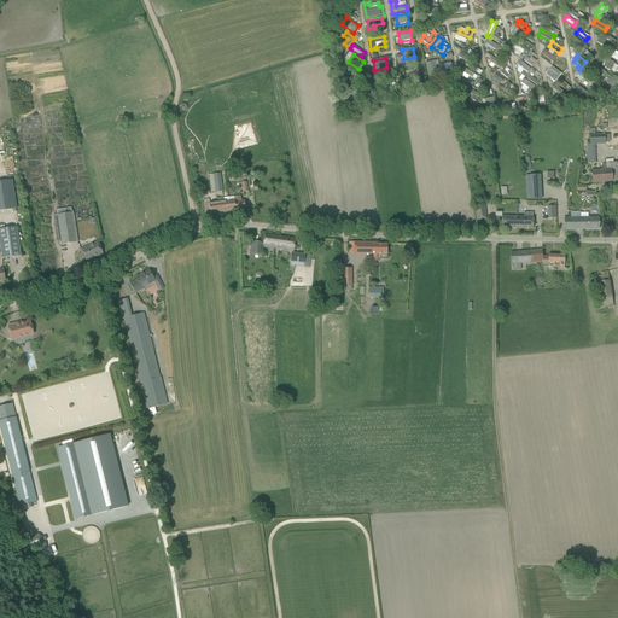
[(607,59),(602,66),(611,71),(611,70),(614,64),(614,63),(607,59)]
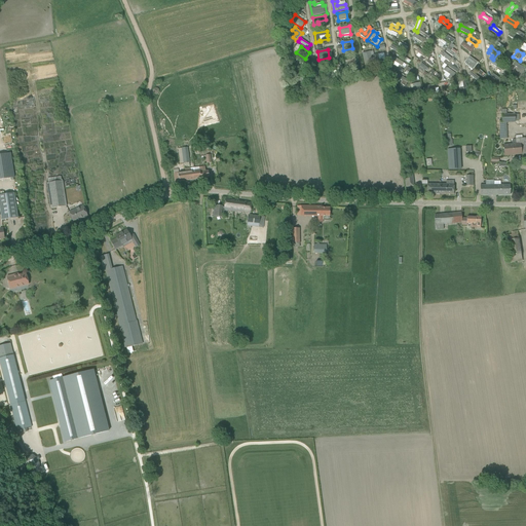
[(372,60),(370,51),(362,53),(365,67),(380,64),(378,54),(373,55),(374,60),(372,60)]
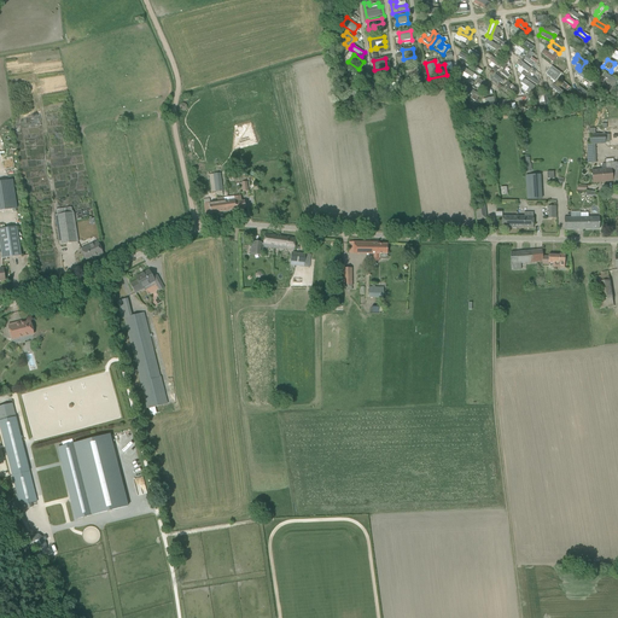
[(520,60),(517,64),(524,70),(520,74),(524,77),(531,69),(520,60)]
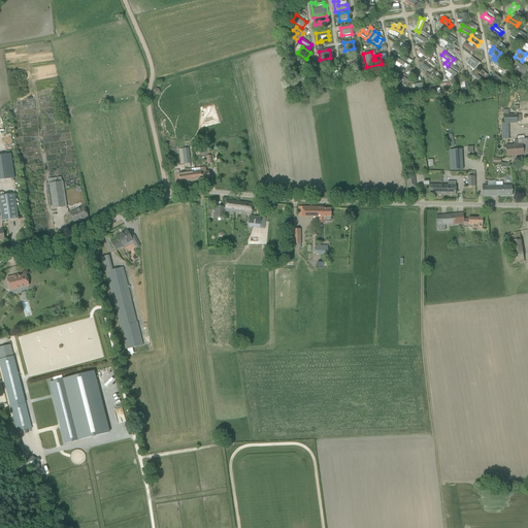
[(475,53),(472,56),(480,62),(483,58),(475,53)]
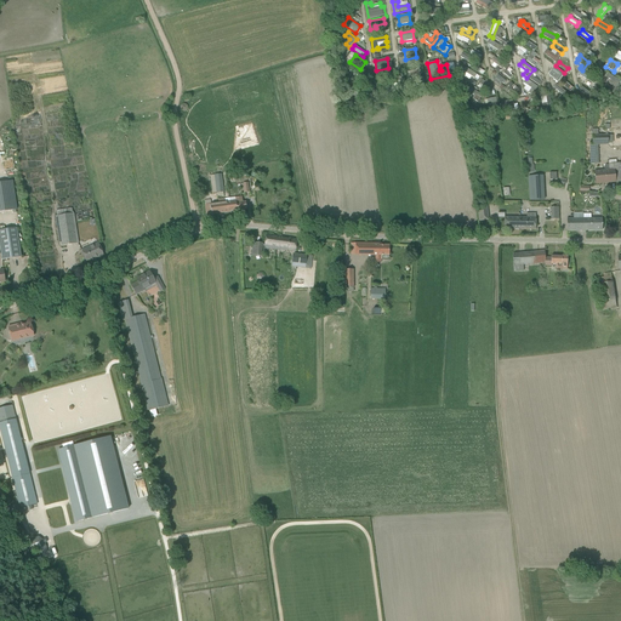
[(558,83),(564,74),(556,66),(548,73),(558,83)]
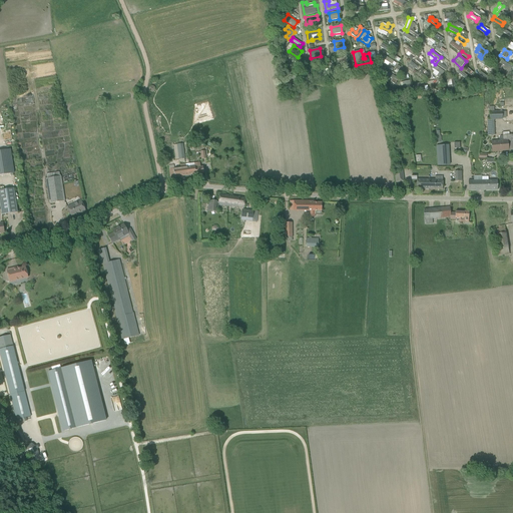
[(346,60),(337,61),(339,69),(348,67),(346,60)]
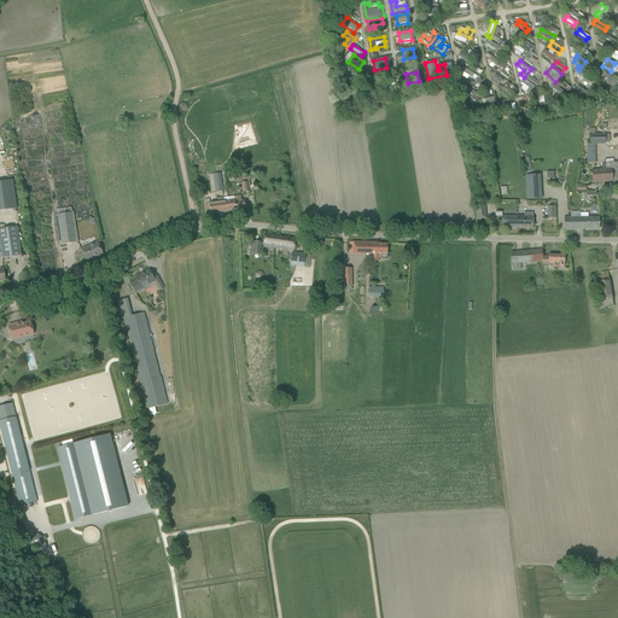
[(611,93),(617,81),(605,74),(602,77),(607,80),(606,83),(608,85),(606,87),(610,89),(608,92),(611,93)]
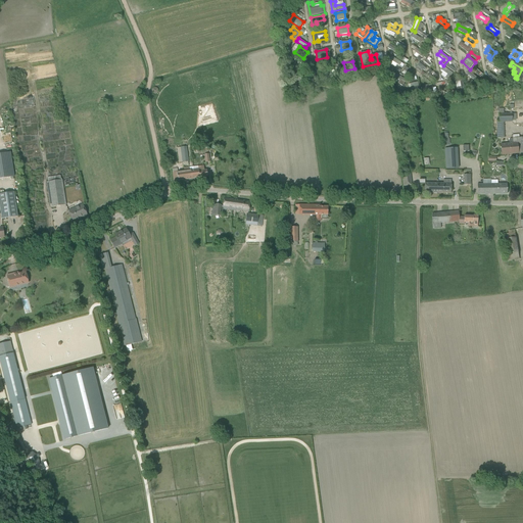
[(443,66),(440,69),(447,75),(444,78),(447,81),(453,74),(443,66)]
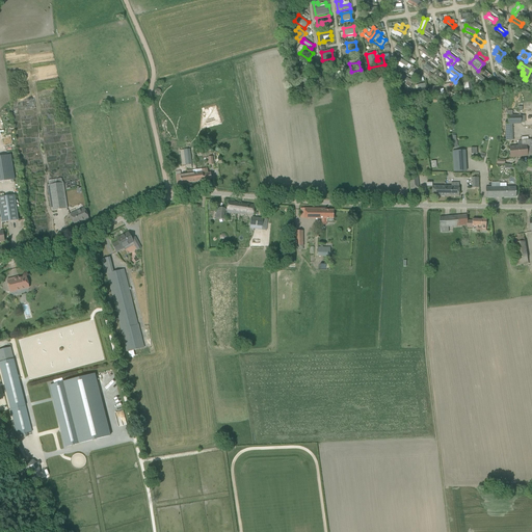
[(338,75),(340,72),(335,69),(329,77),(334,80),(336,77),(335,76),(336,74),(338,75)]
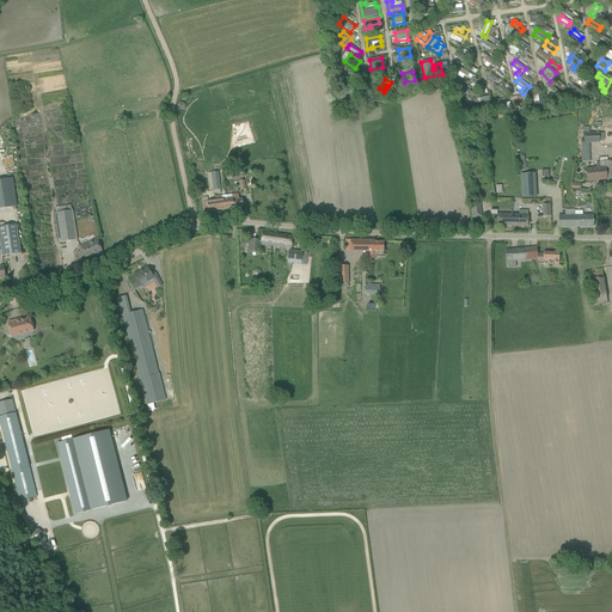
[(549,83),(544,87),(552,96),(557,91),(549,83)]
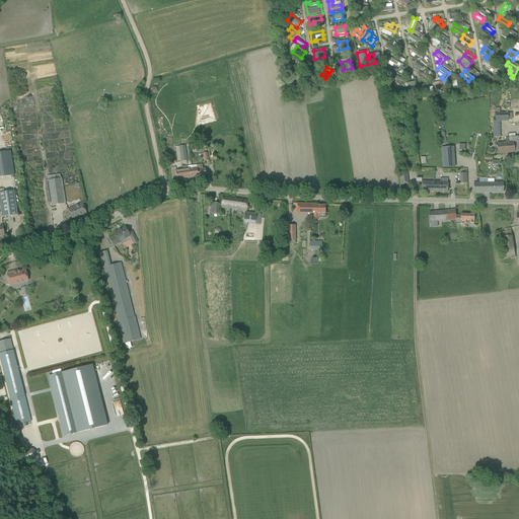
[(495,80),(486,73),(484,75),(490,80),(489,82),(492,84),(495,80)]
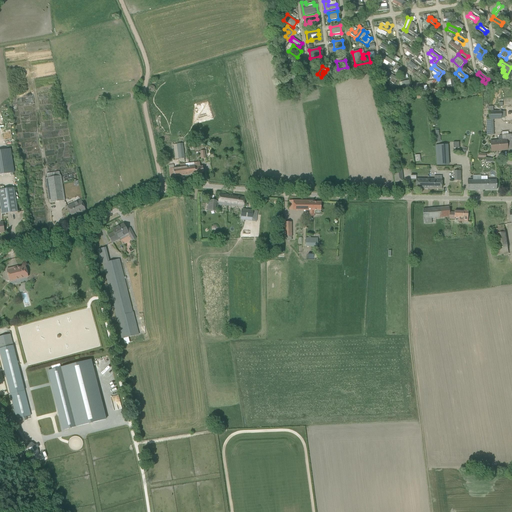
[(394,85),(398,79),(388,73),(386,76),(392,79),(390,82),(394,85)]
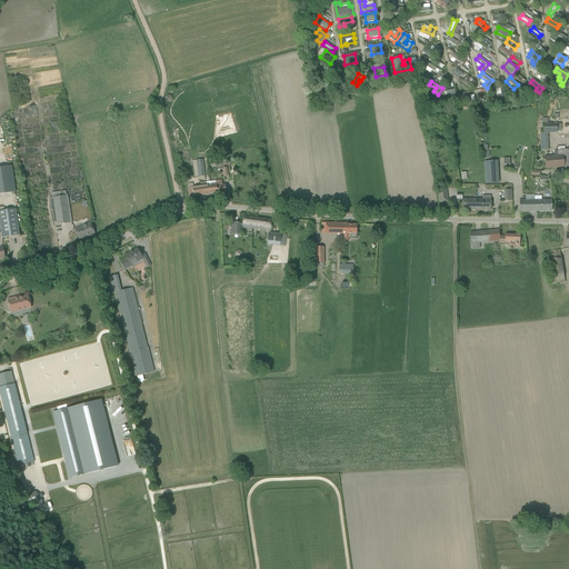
[(506,98),(503,87),(500,88),(501,95),(496,96),(497,100),(506,98)]
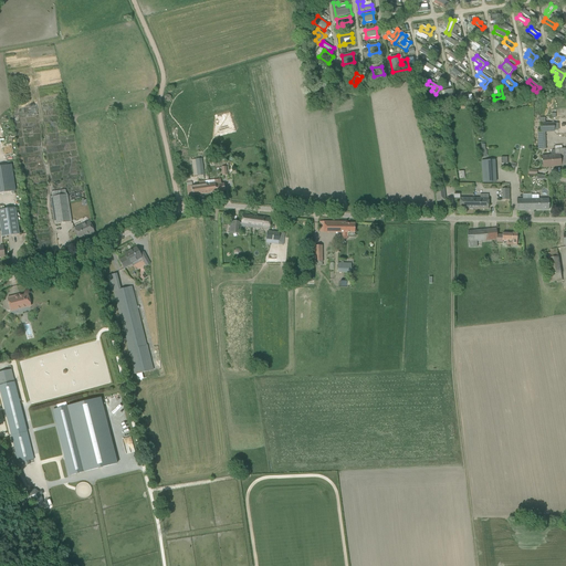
[(452,90),(443,91),(446,102),(454,100),(452,90)]
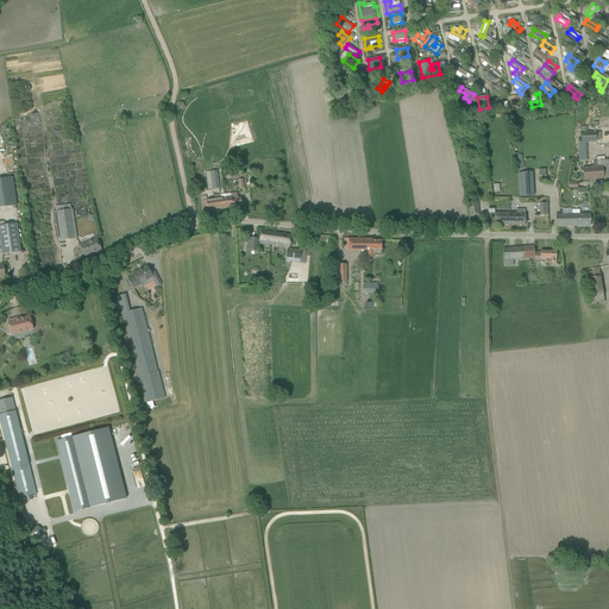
[(491,100),(493,110),(504,107),(503,102),(503,99),(491,100)]
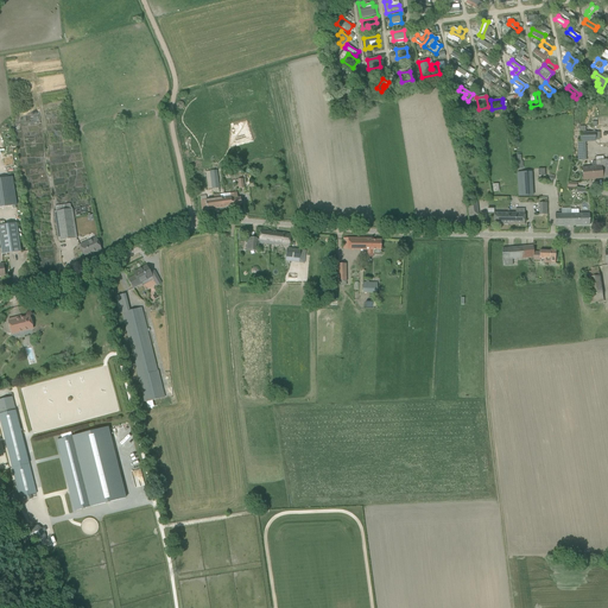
[(581,141),(577,141),(578,160),(587,159),(586,143),(595,141),(595,140),(595,132),(586,132),(580,132),(581,141)]
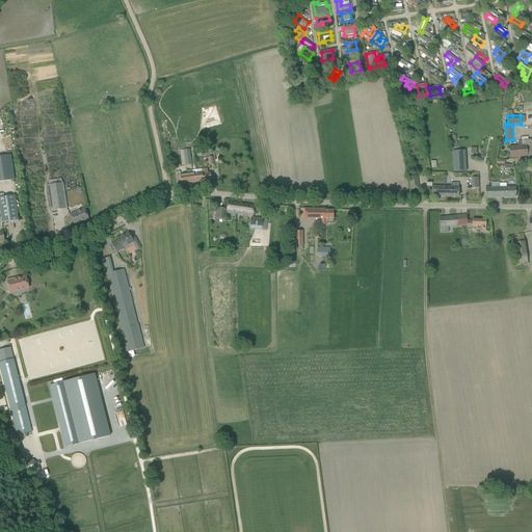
[(528,140),(521,141),(521,145),(522,157),(531,155),(531,152),(531,139),(528,140)]
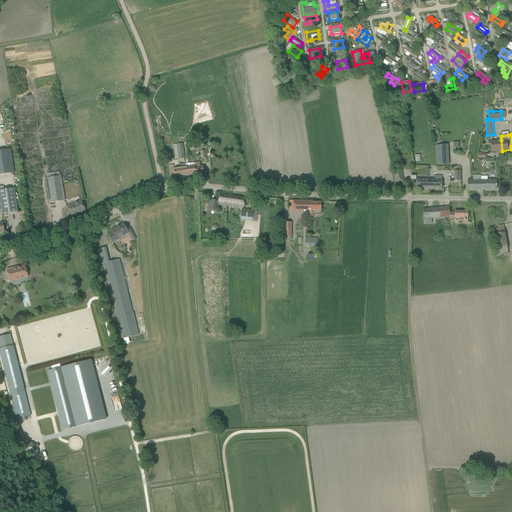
[(501,140),(490,141),(491,146),(491,151),(502,151),(501,140)]
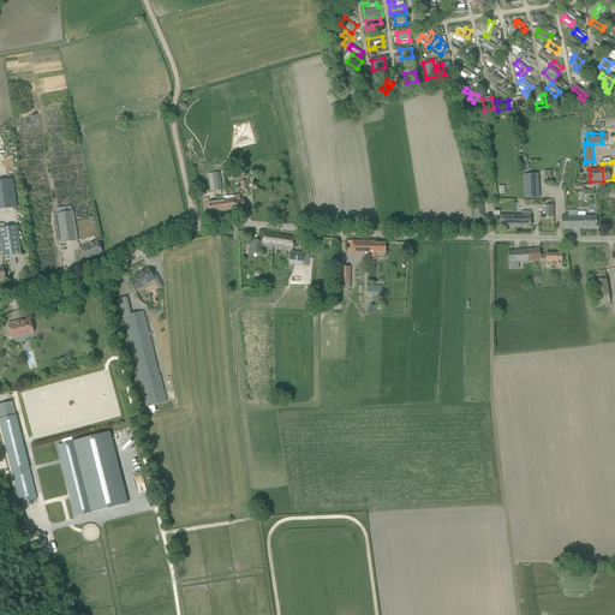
[(220,172),(208,174),(210,186),(210,192),(222,190),(220,172)]
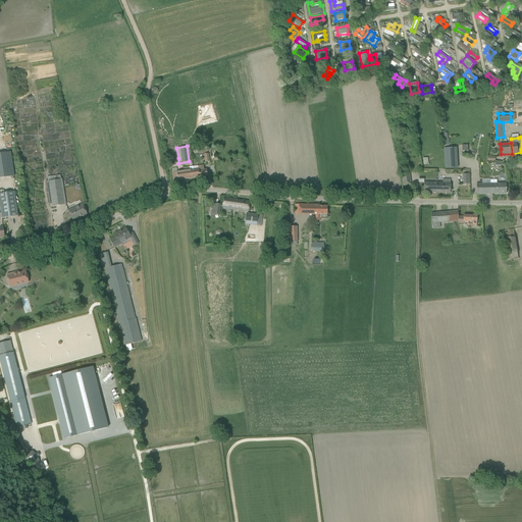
[(445,148),(445,168),(458,168),(458,147),(445,148)]
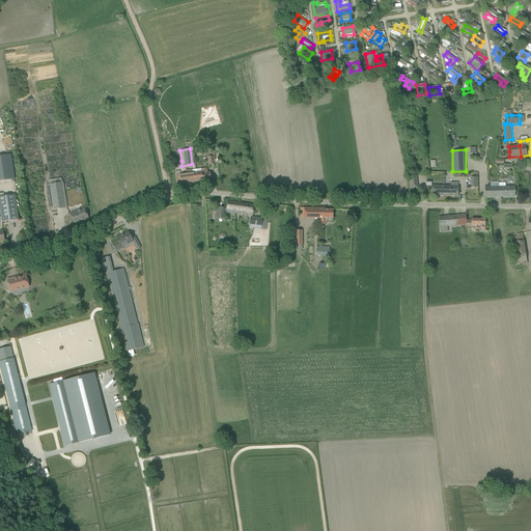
[(0,156),(0,182),(15,179),(11,155),(0,156)]
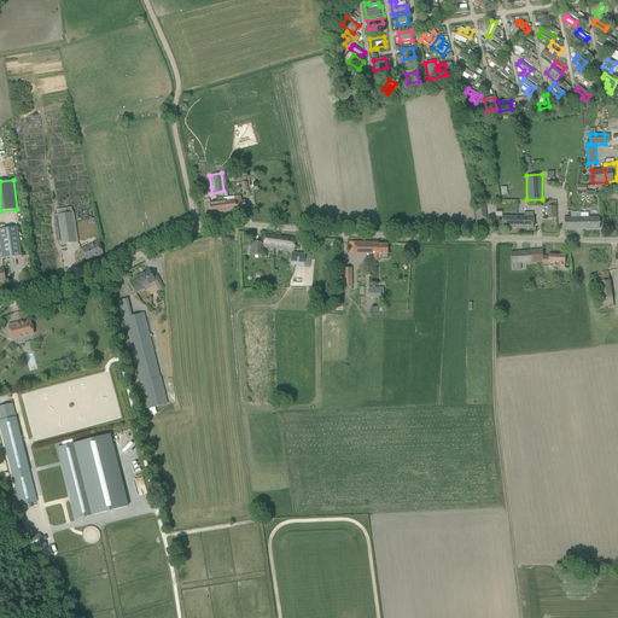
[(225,202),(223,198),(226,211),(245,209),(244,200),(242,202),(240,196),(234,197),(234,199),(225,202)]
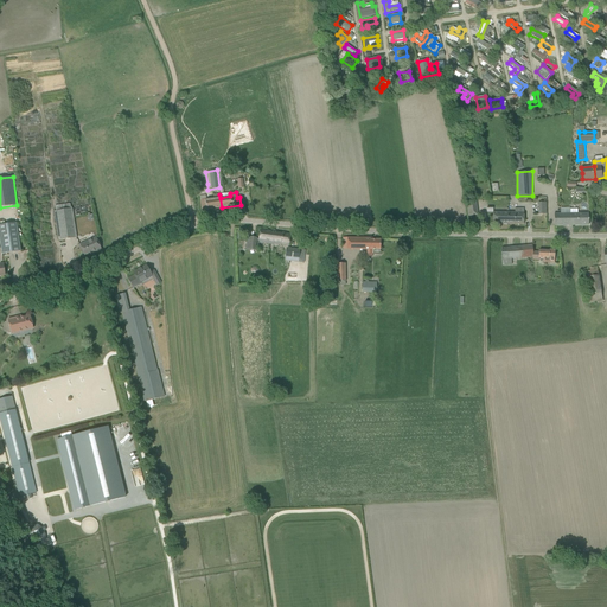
[(202,210),(222,208),(219,195),(213,196),(213,198),(200,200),(202,210)]
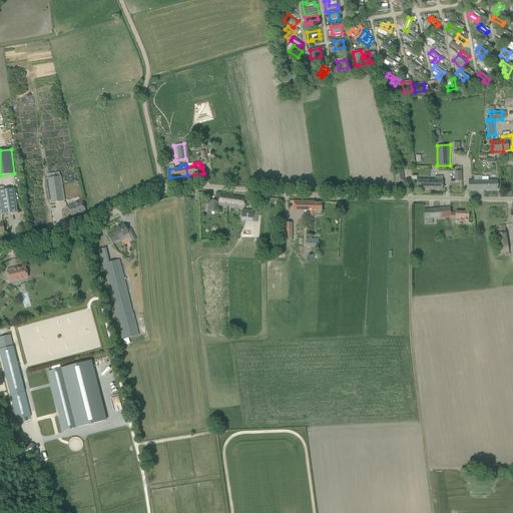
[(394,171),(396,182),(404,182),(402,170),(394,171)]
